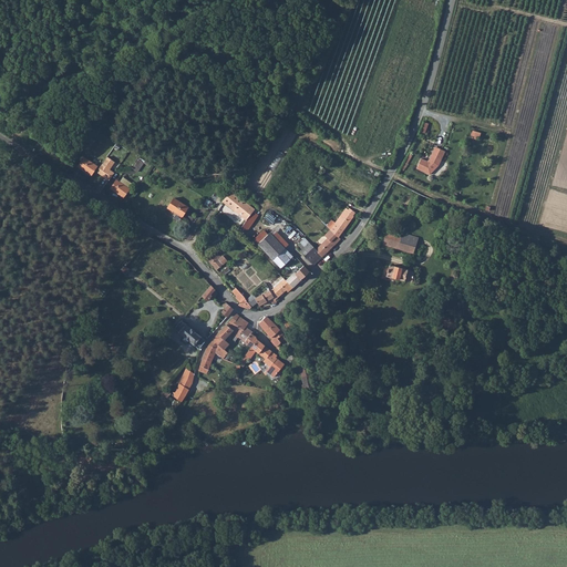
[(88,135),(81,145),(88,150),(93,140),(88,135)]
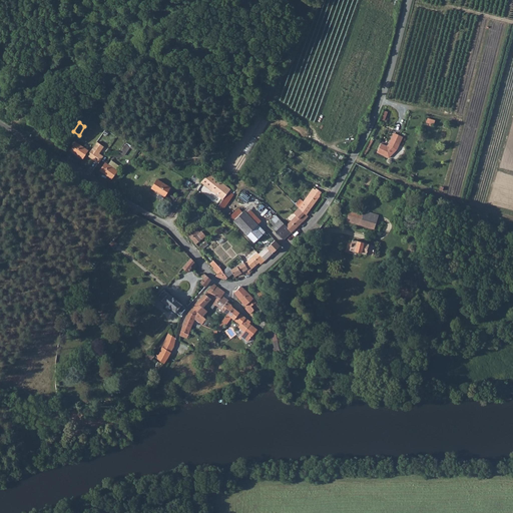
[(380,144),(376,153),(388,158),(396,150),(402,137),(393,133),(388,144),(386,146),(380,144)]
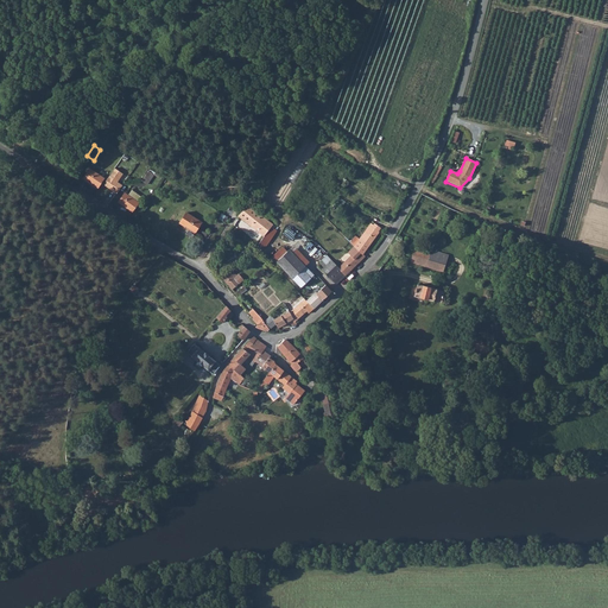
[(88,168),(82,178),(101,190),(102,185),(107,181),(88,168)]
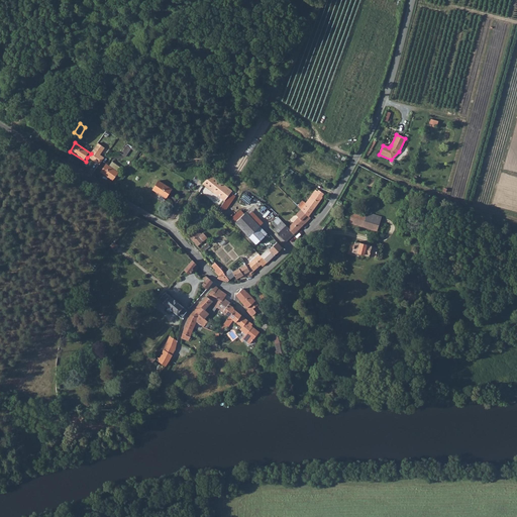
[(91,153),(87,158),(98,166),(104,159),(100,156),(105,148),(98,143),(91,153)]
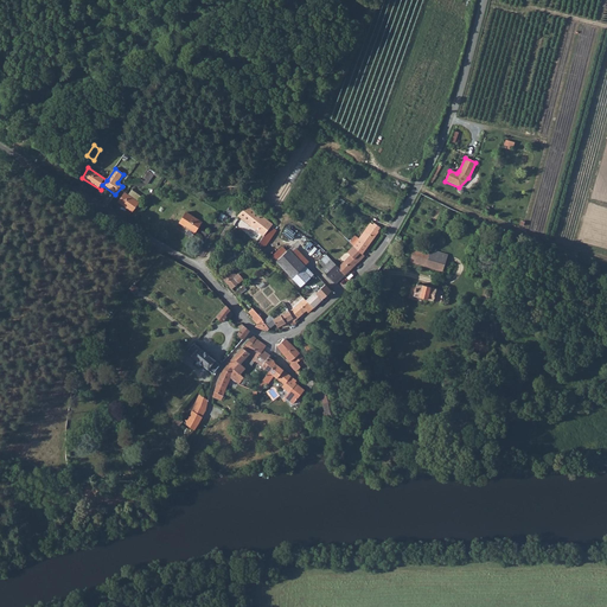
[(148,171),(142,180),(146,184),(153,174),(148,171)]
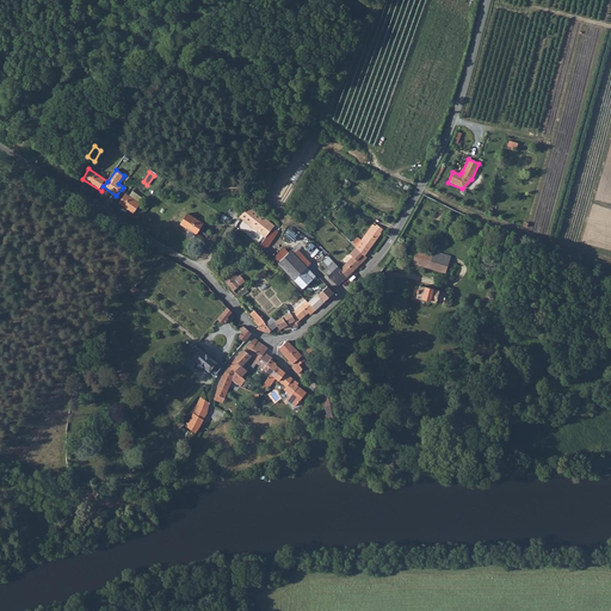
[(125,195),(119,203),(133,213),(139,204),(125,195)]
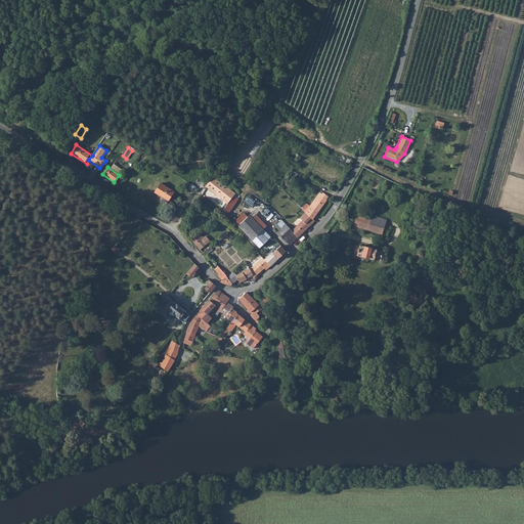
[(213,176),(206,186),(217,197),(218,195),(225,186),(213,176)]
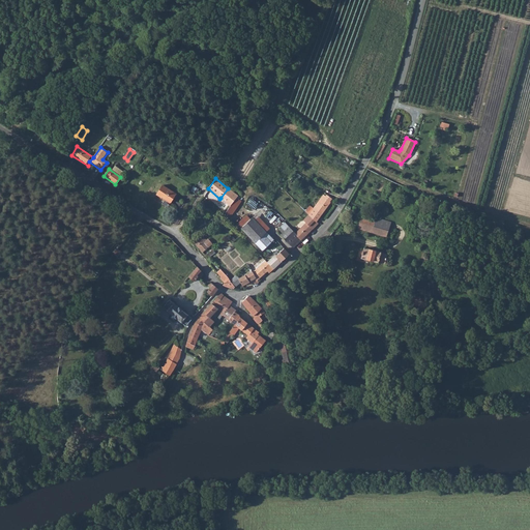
[(162,186),(155,196),(160,198),(170,203),(175,195),(162,186)]
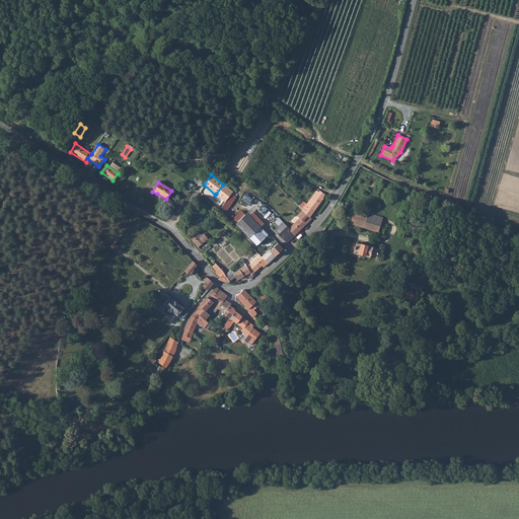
[(223,184),(216,194),(225,202),(233,192),(223,184)]
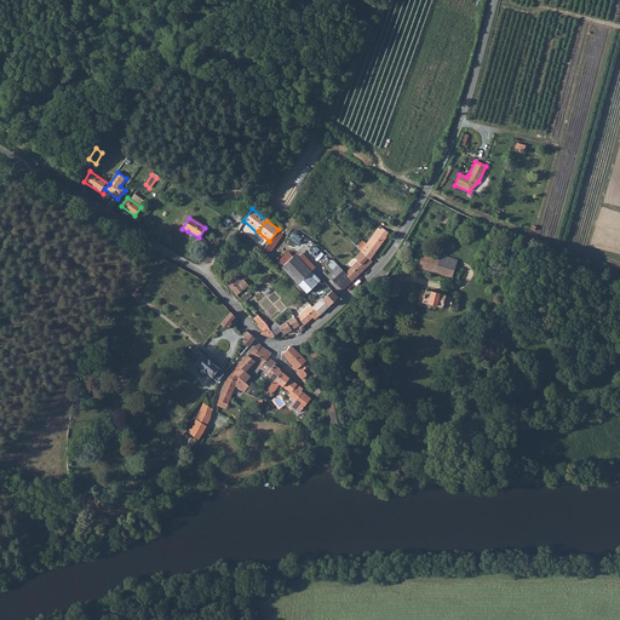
[(362,251),(369,259),(375,252),(386,237),(385,236),(388,233),(383,229),(382,230),(379,229),(362,251)]
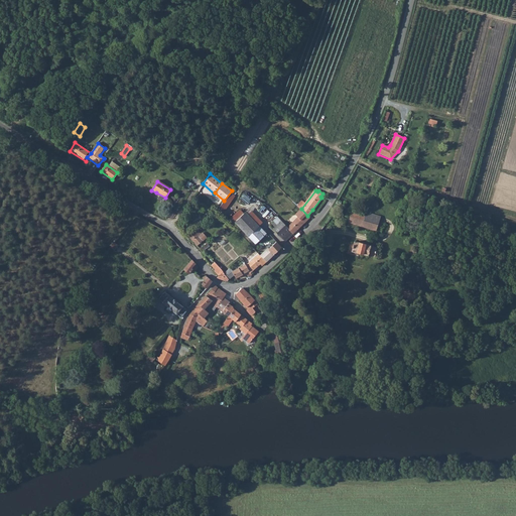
[(292,223),(298,229),(309,218),(308,217),(307,216),(301,209),(295,214),(298,217),(292,223)]
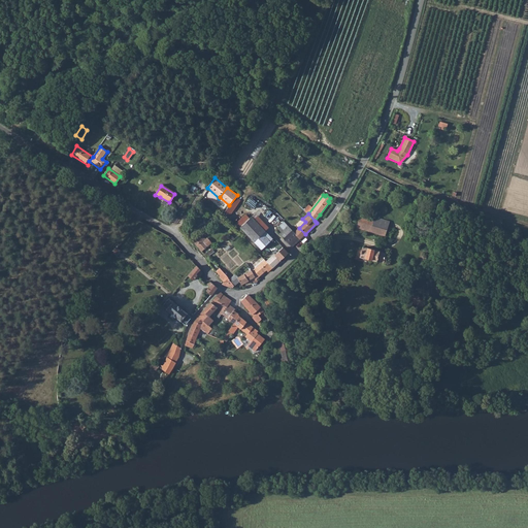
[(389,222),(374,217),(374,220),(360,216),(357,227),(385,235),(387,231),(390,231),(391,228),(388,227),(389,222)]
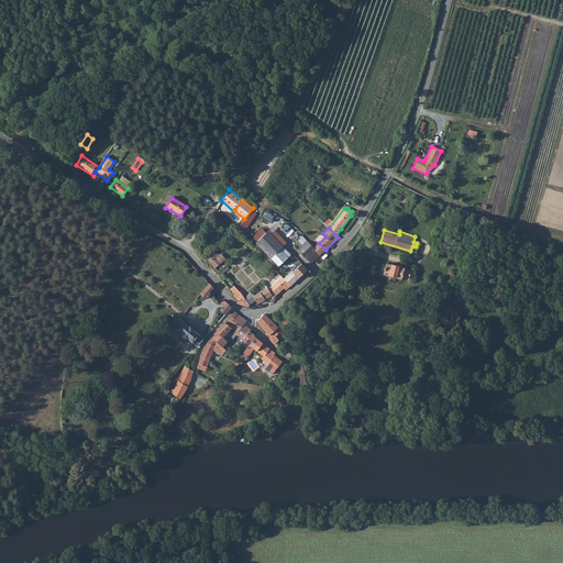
[(267,231),(255,243),(277,268),(290,256),(267,231)]
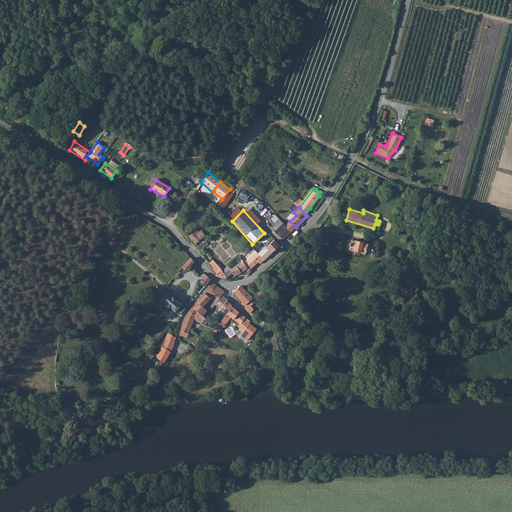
[(274,215),(271,219),(275,223),(279,220),(274,215)]
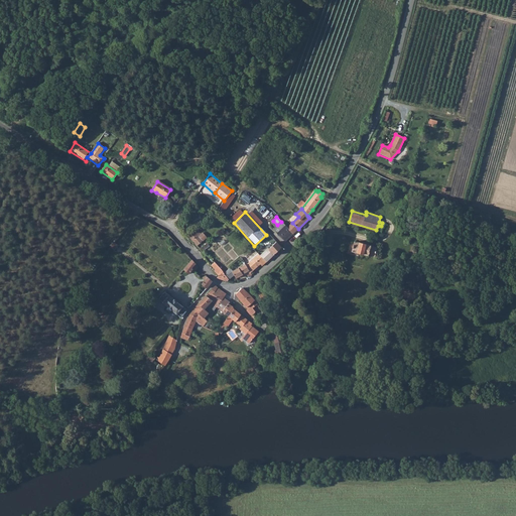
[(273,221),(271,222),(273,225),(275,227),(273,229),(285,241),(292,234),(287,228),(281,222),(277,225),(273,221)]
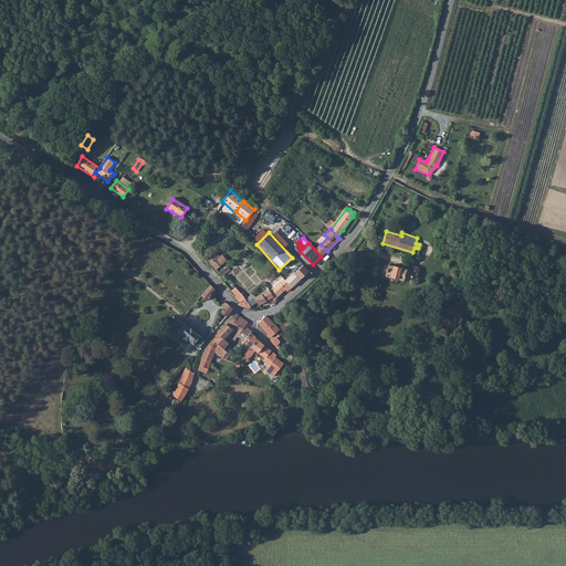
[(321,244),(315,250),(321,257),(327,251),(321,244)]
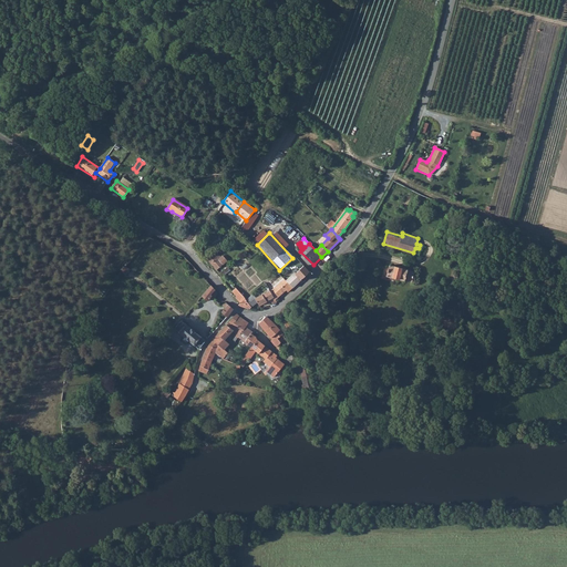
[(216,253),(208,260),(217,270),(227,261),(223,257),(222,258),(216,253)]
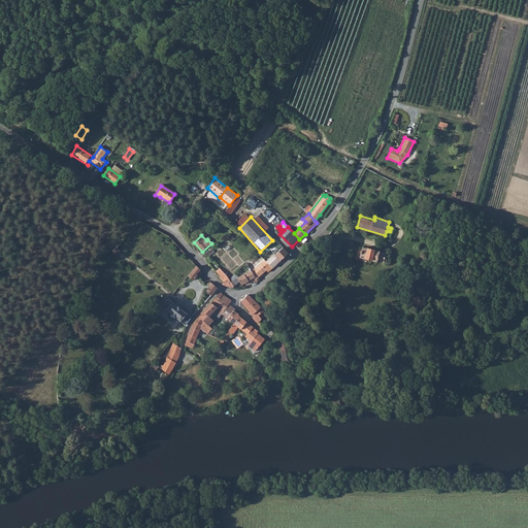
[(377,261),(383,263),(386,254),(362,246),(359,257),(375,262),(377,261)]
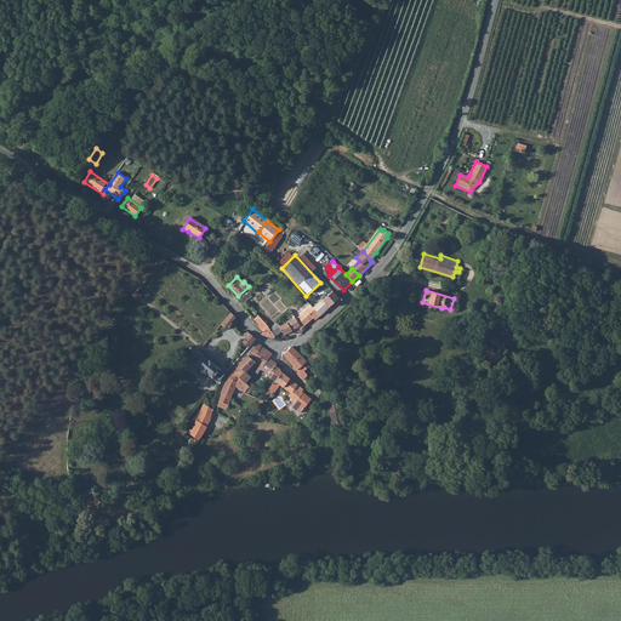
[(325,295),(322,298),(330,307),(339,298),(332,291),(326,297),(325,295)]
